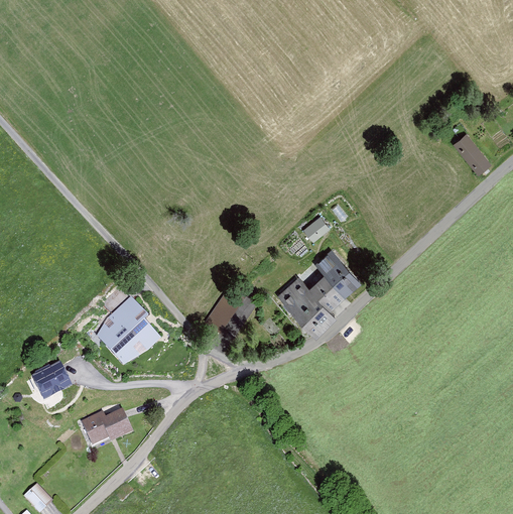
[(452,143),(478,174),(491,163),(465,133),(452,143)]
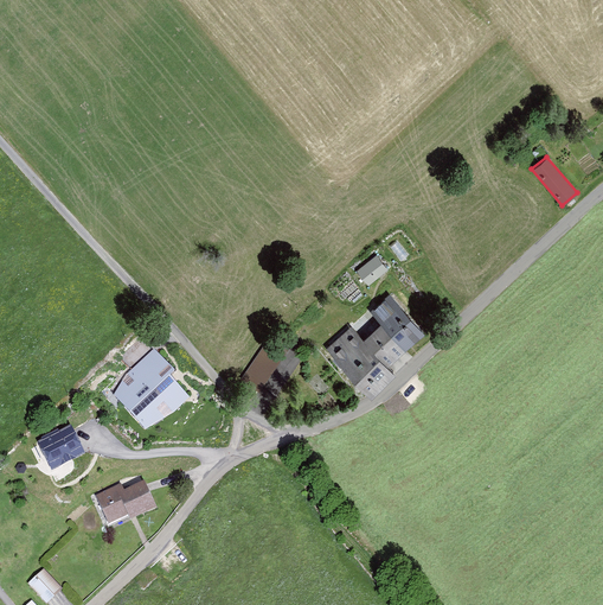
[(365,282),(386,266),(374,252),(353,268),(365,282)]
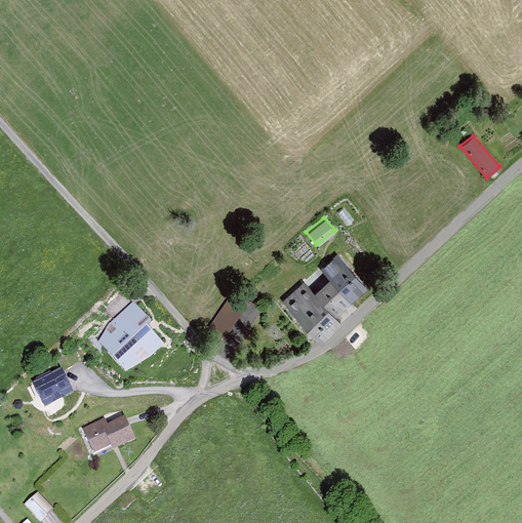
[(324,272),(316,279),(344,308),(367,284),(334,251),(319,266),(324,272)]
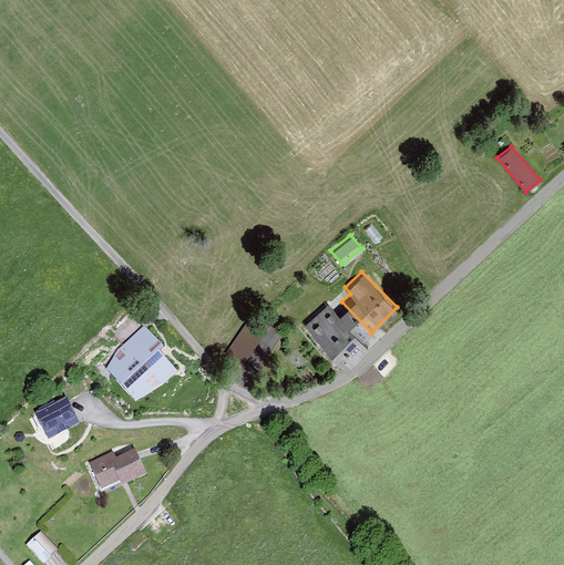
[(371,332),(341,301),(336,308),(327,299),(303,324),(347,368),(371,345),(366,339),(371,332)]
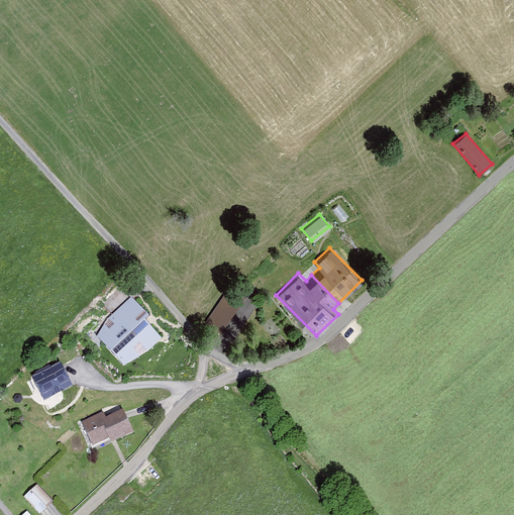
[(130,297),(92,331),(110,350),(147,315),(130,297)]
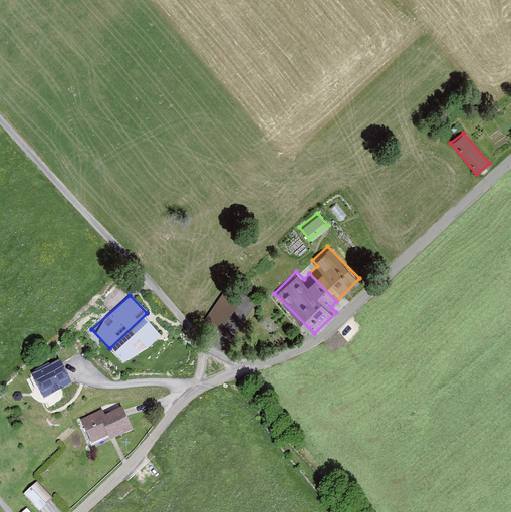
[(58,360),(30,372),(41,398),(69,386),(58,360)]
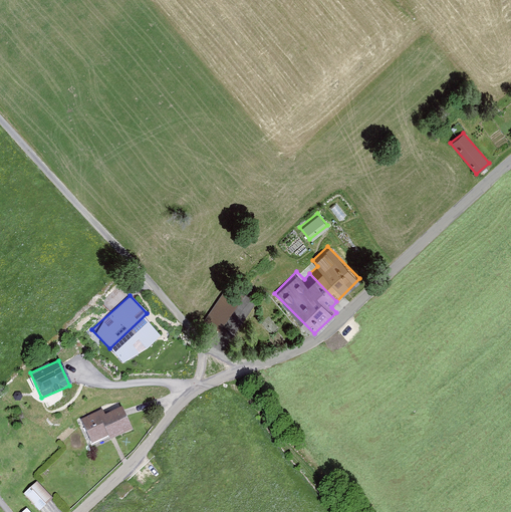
[(109,439),(133,428),(122,406),(103,415),(101,409),(78,419),(89,443),(108,435),(109,439)]
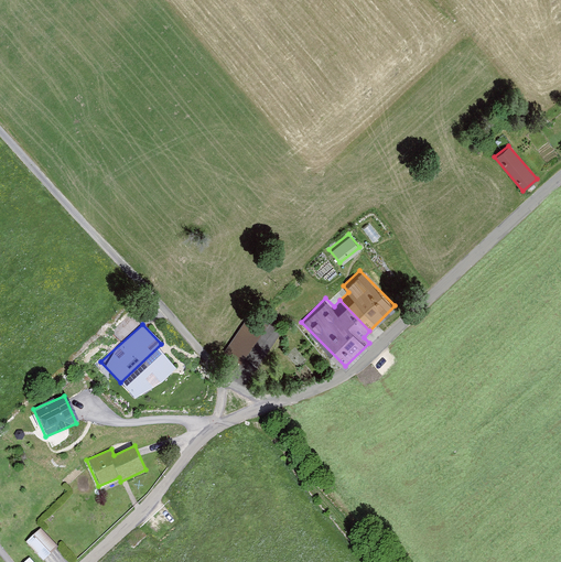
[(24,542),(42,559),(55,546),(39,529),(24,542)]
